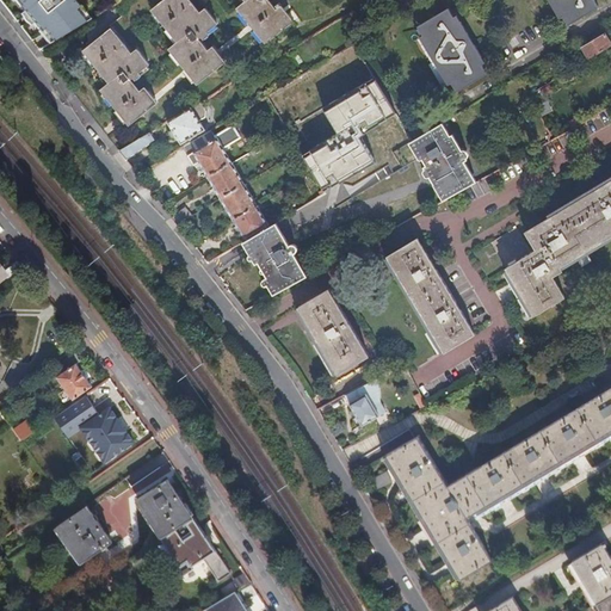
[(41,28),(54,41),(55,39),(62,36),(87,20),(76,7),(80,5),(75,0),(17,0),(38,30),(41,28)]
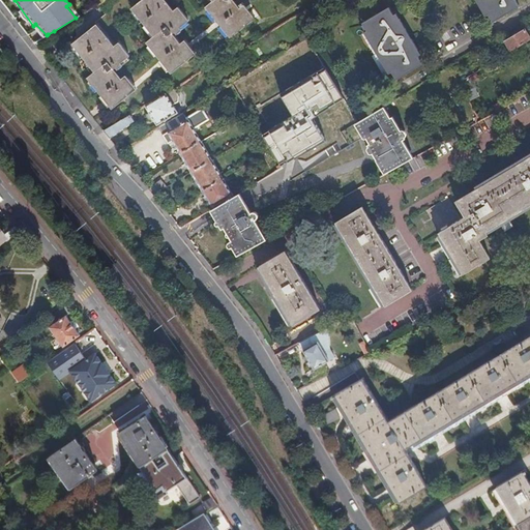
[(147,41),(172,72),(197,53),(185,40),(181,43),(173,33),(189,20),(178,6),(174,10),(165,0),(142,0),(131,8),(154,36),(147,41)]
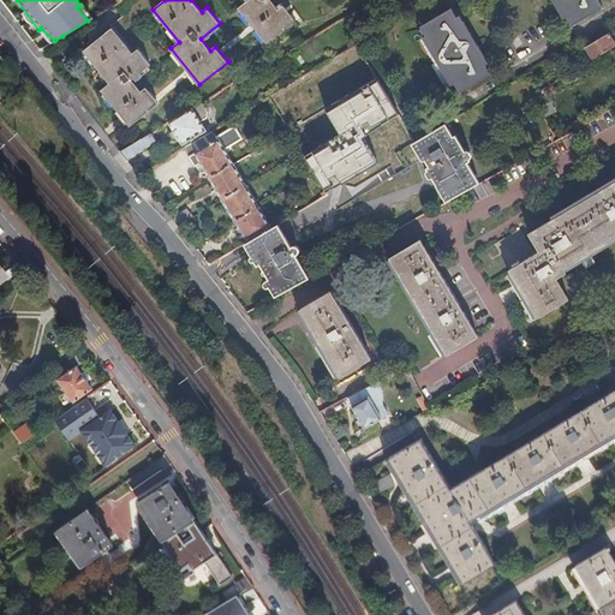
[(239,7),(268,42),(296,21),(284,5),(279,9),(270,0),(246,0),(248,0),(239,7)]
